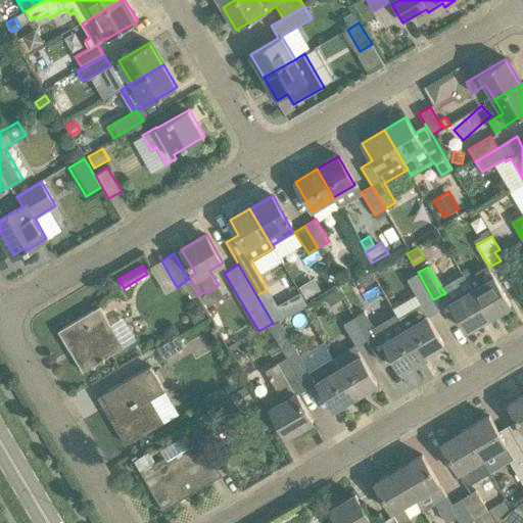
[(423,305),(433,299),(418,272),(407,279),(416,294),(423,305)]
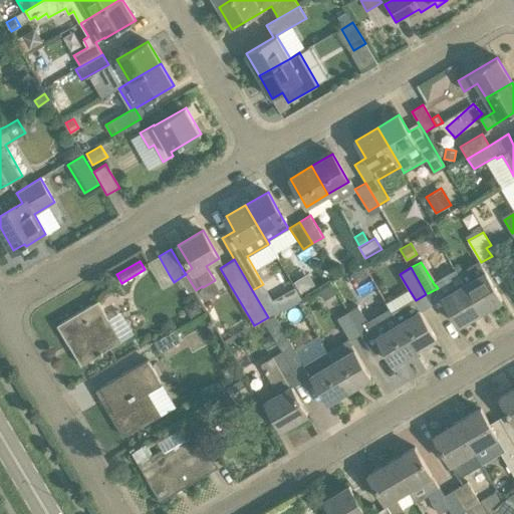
[(458,272),(436,285),(438,288),(459,325),(481,312),(466,286),(458,272)]
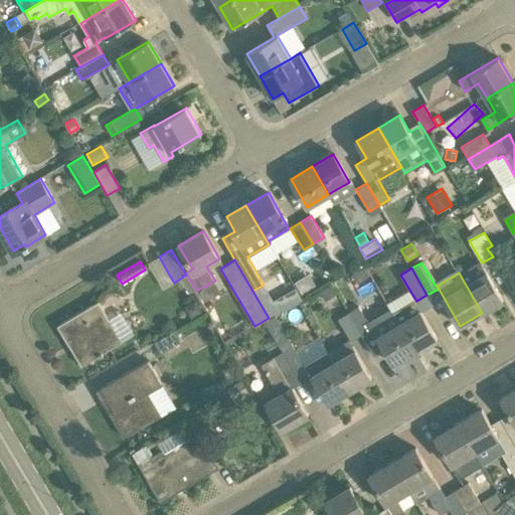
[(196,291),(186,275),(181,278),(190,294),(196,291)]
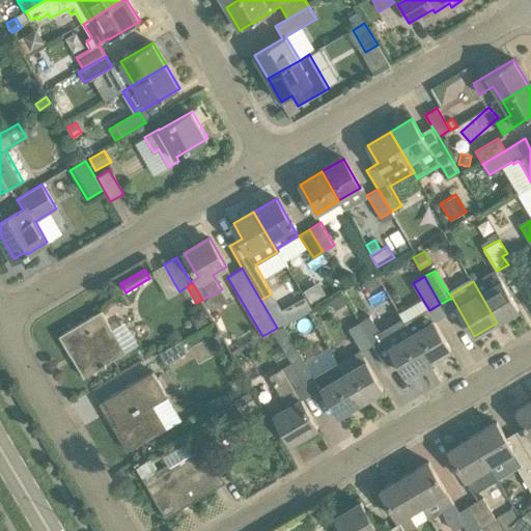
[(518,310),(502,283),(481,296),(497,323),(518,310)]
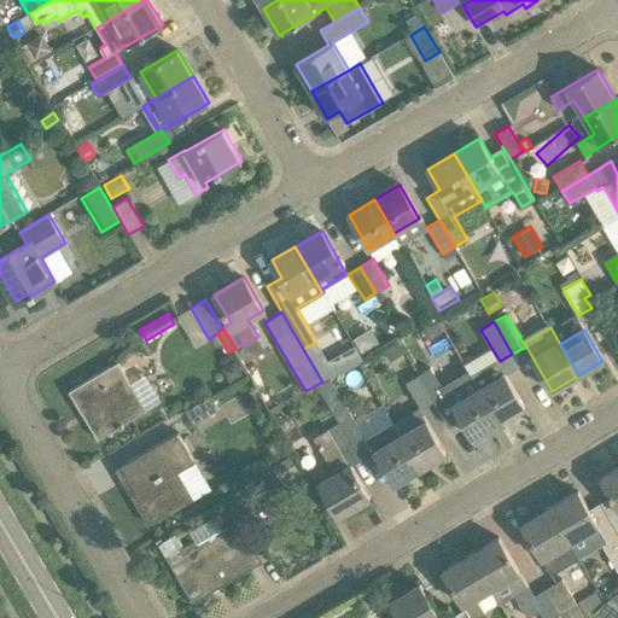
[(397,343),(384,350),(390,362),(403,355),(397,343)]
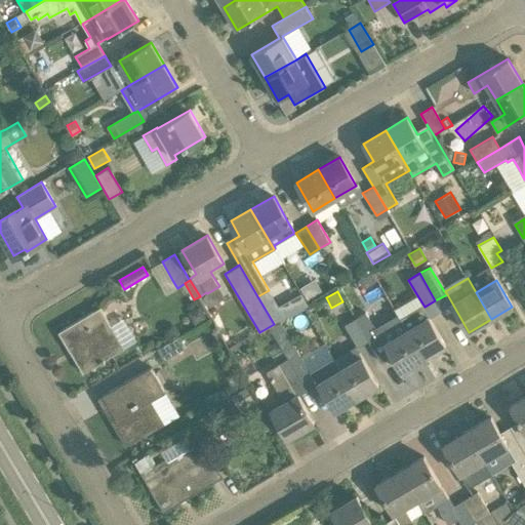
[(83,373),(102,362),(102,364),(106,361),(105,360),(124,349),(101,308),(58,332),(70,351),(77,348),(89,368),(82,372),(83,373)]
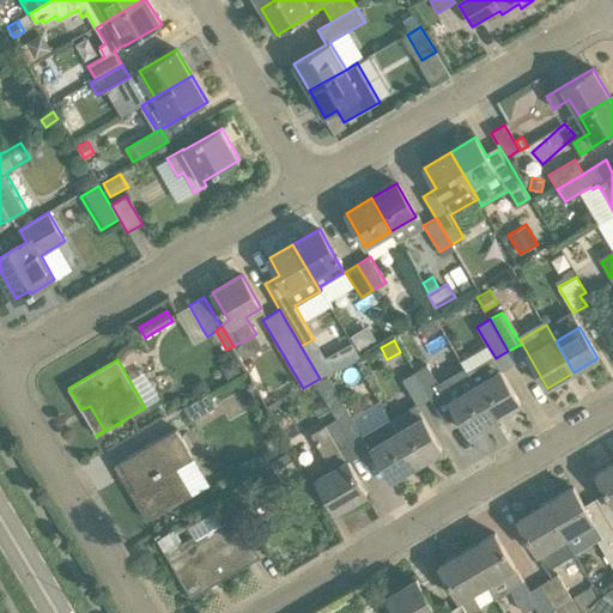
[(240,372),(232,359),(226,363),(224,372),(229,380),(240,372)]
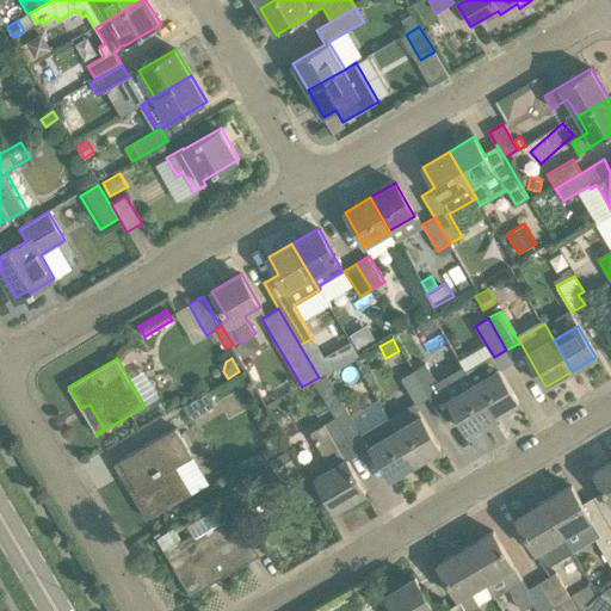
[(519,402),(493,358),(468,372),(493,417),(519,402)]
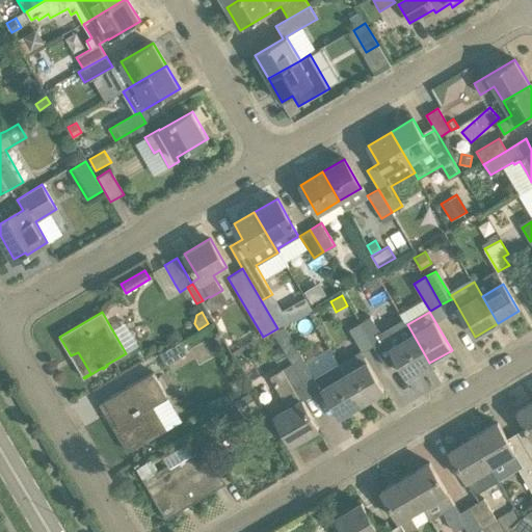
[(360,322),(373,345),(386,367),(397,360),(407,376),(429,363),(407,324),(401,315),(392,320),(390,324),(393,331),(383,338),(370,316),(360,322)]
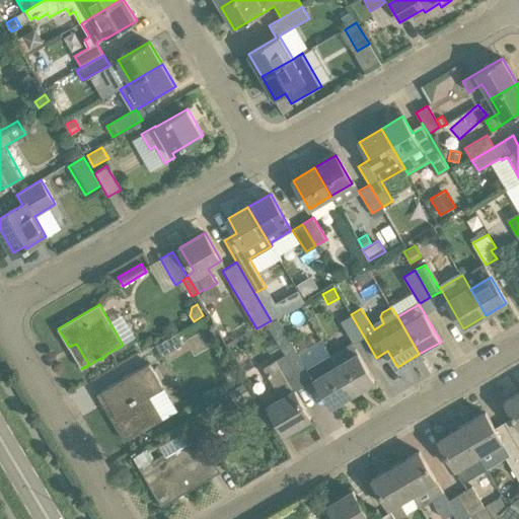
[(354,343),(364,337),(351,314),(341,320),(354,343)]
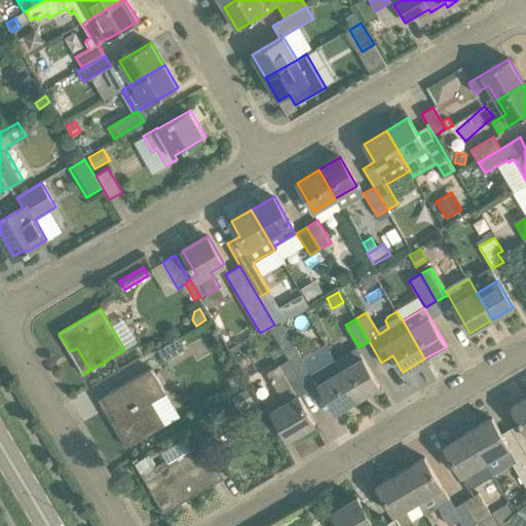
[(270,329),(289,359),(307,390),(320,384),(336,412),(358,399),(341,371),(334,358),(310,372),(282,323),(270,329)]
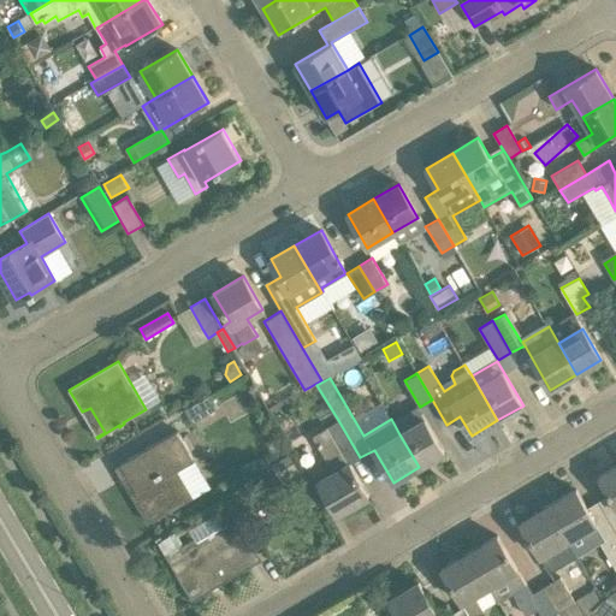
[(193,422),(218,408),(209,394),(184,409),(193,422)]
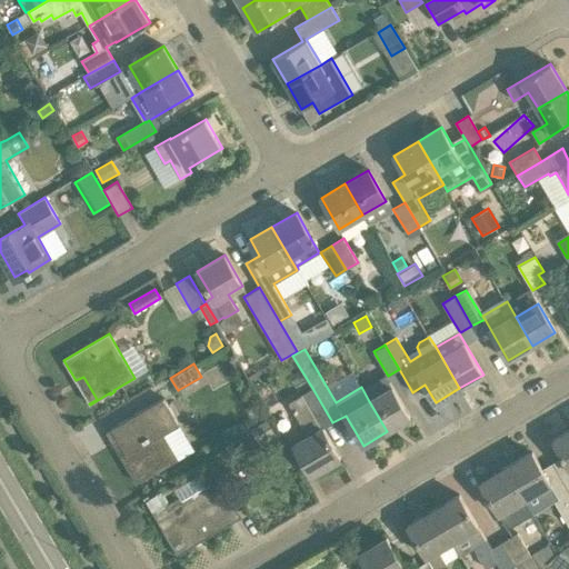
[(308,436),(293,445),(312,476),(341,458),(322,428),(332,422),(312,388),(288,402),(308,436)]
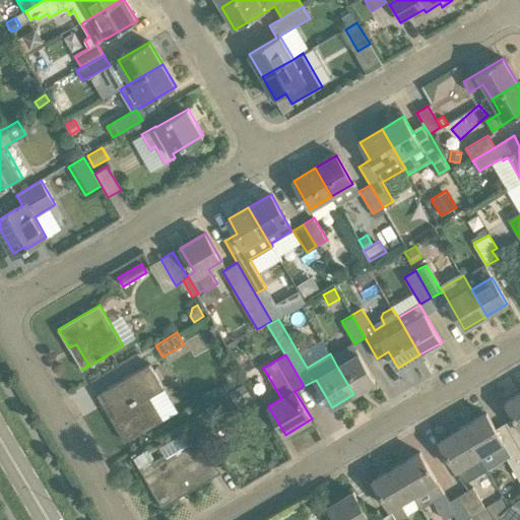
[(375,381),(359,354),(337,367),(353,394),(375,381)]
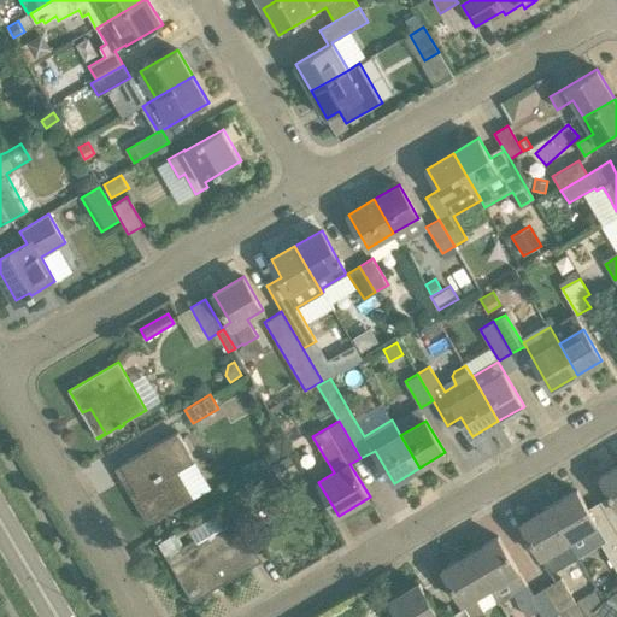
[(195,462),(177,432),(115,468),(148,524),(192,499),(176,472),(195,462)]
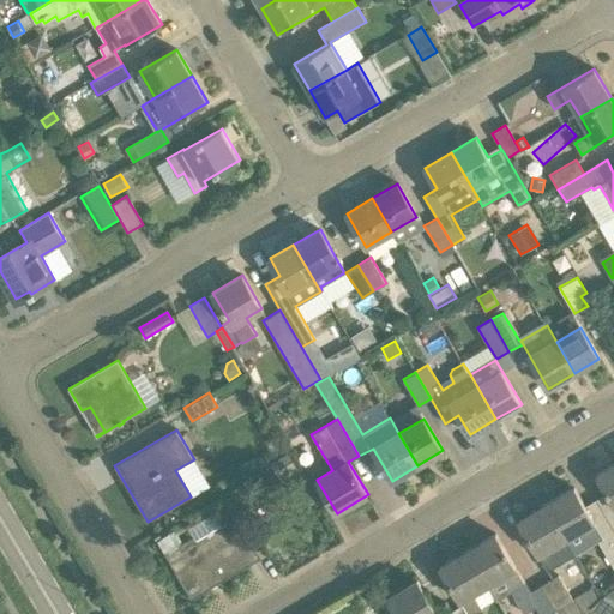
[(289,455),(272,465),(289,494),(307,485),(289,455)]
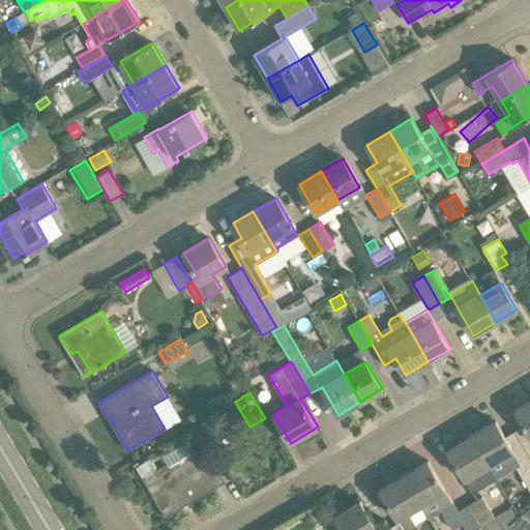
[(529,401),(514,410),(529,435),(529,401)]
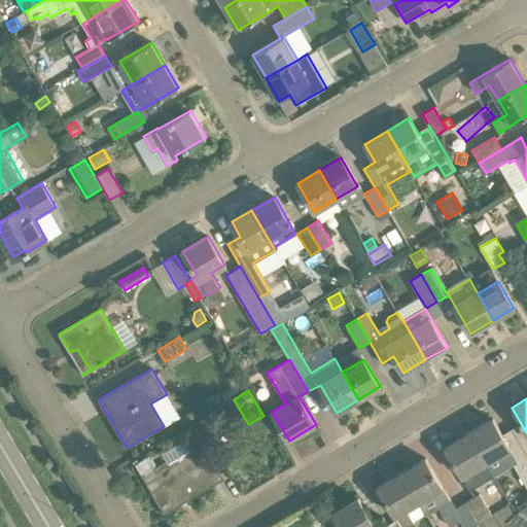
[(507,467),(513,464),(516,462),(493,419),(468,432),(486,461),(499,453),(507,467)]
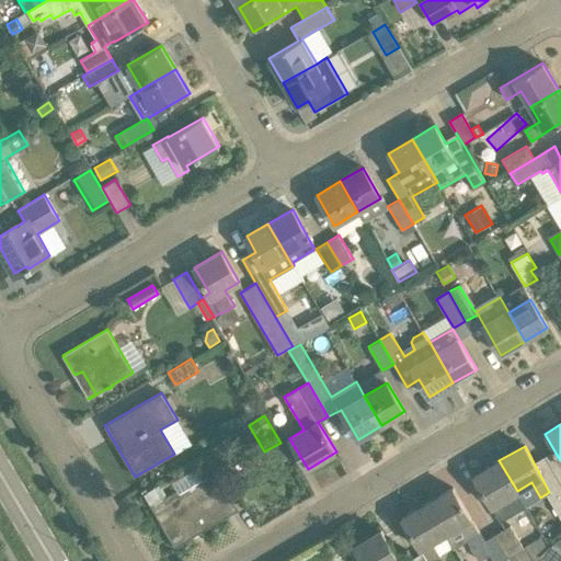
[(474,472),(501,521),(513,514),(504,499),(517,491),(499,460),(474,472)]
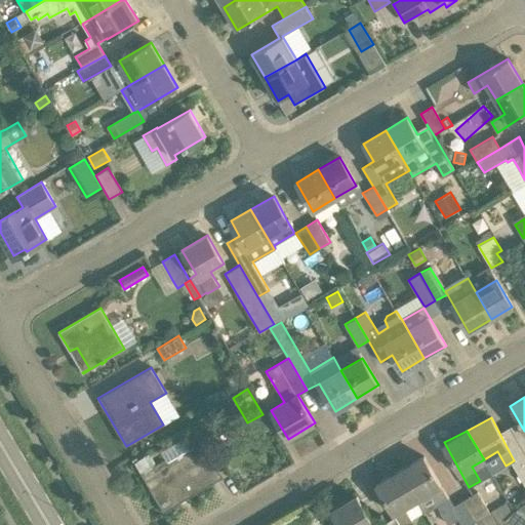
[(166,459),(142,474),(164,512),(165,511),(163,508),(219,474),(221,478),(223,477),(201,442),(168,462),(166,459)]
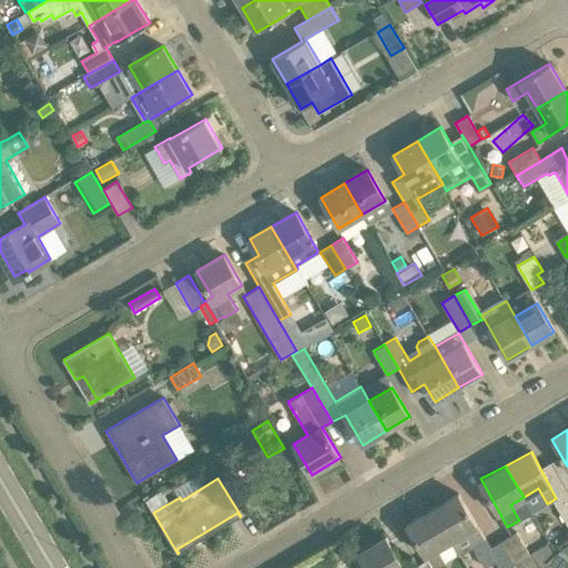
[(514,564),(500,540),(489,547),(459,494),(433,509),(452,540),(464,533),(473,547),(474,547),(485,567),(496,561),(499,567),(515,567),(514,564)]
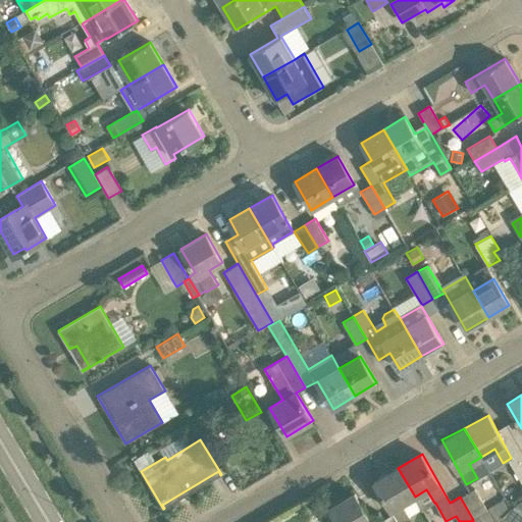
[(375,481),(399,521),(402,521),(411,517),(403,503),(415,497),(398,468),(375,481)]
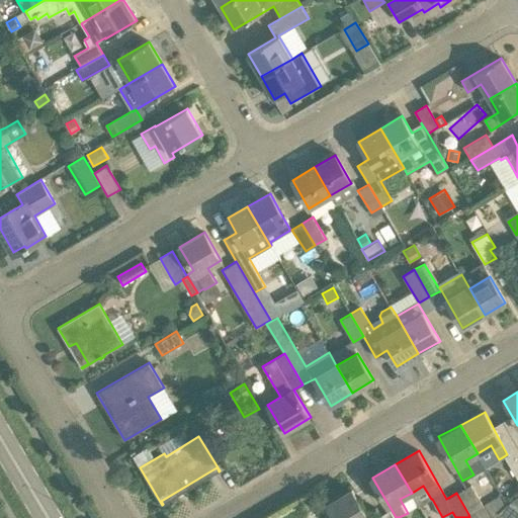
[(468,514),(469,517),(494,517),(500,514),(507,507),(500,496),(483,506),(470,485),(456,493),(468,514)]
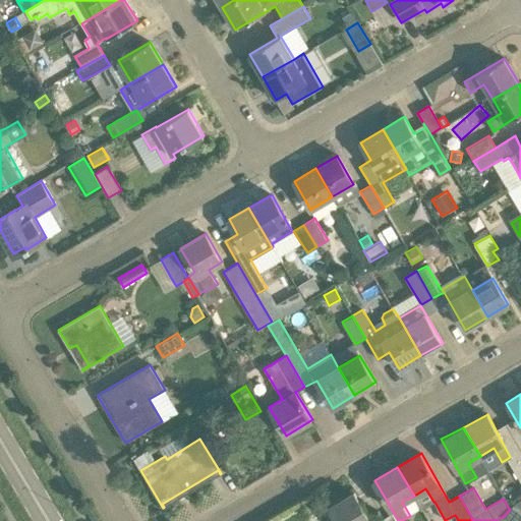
[(384,520),(378,511),(368,517),(354,493),(329,507),(337,520),(384,520)]
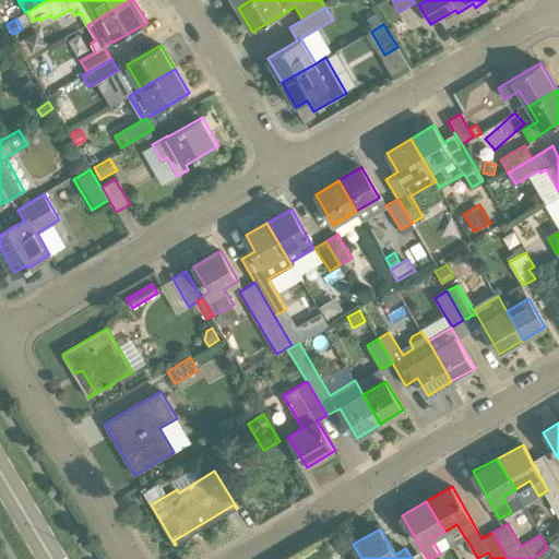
[(558,558),(558,546),(552,542),(548,546),(547,547),(539,555),(544,558),(558,558)]
